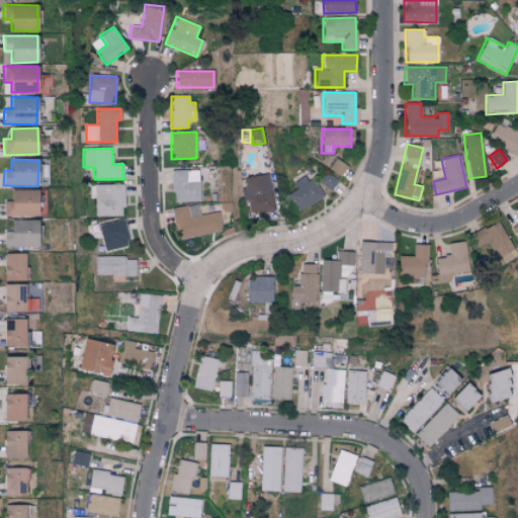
[(328,169),(339,177),(346,167),(335,159),(328,169)]
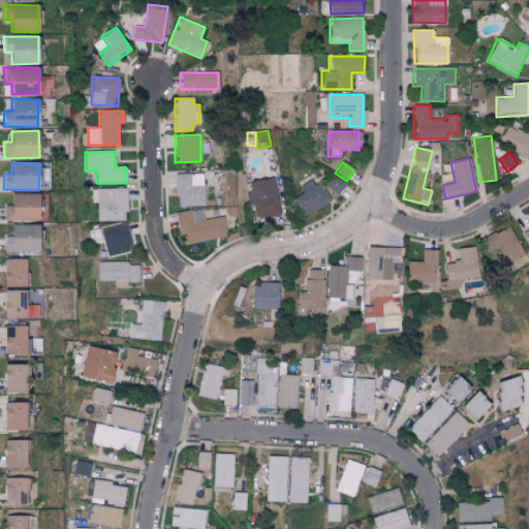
[(176,207),(204,206),(203,174),(175,174),(176,207)]
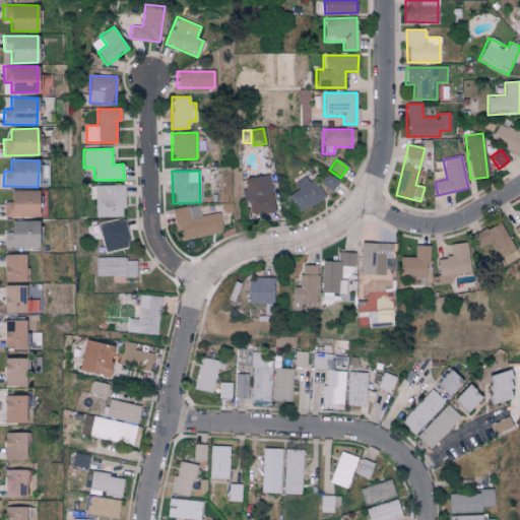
[(320,181),(330,192),(339,182),(328,172),(320,181)]
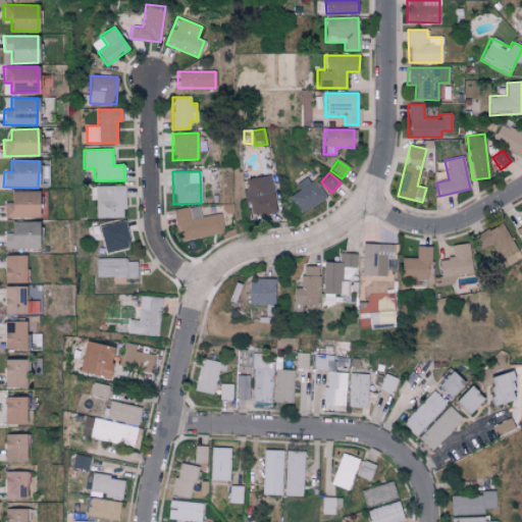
[(249,202),(252,216),(275,212),(269,175),(245,179),(247,189),(242,190),(244,203),(249,202)]
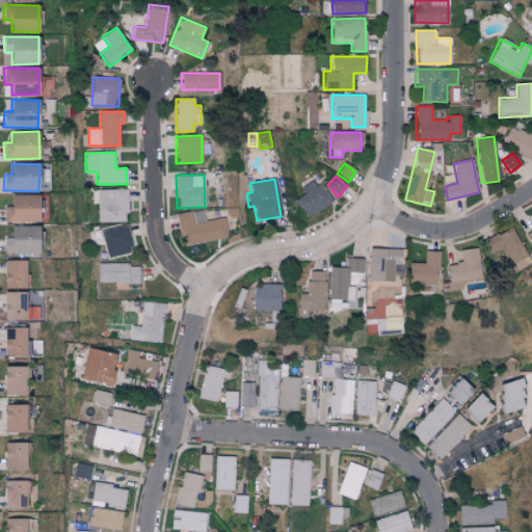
[(306,218),(330,201),(314,179),(300,188),(304,192),(293,201),(306,218)]
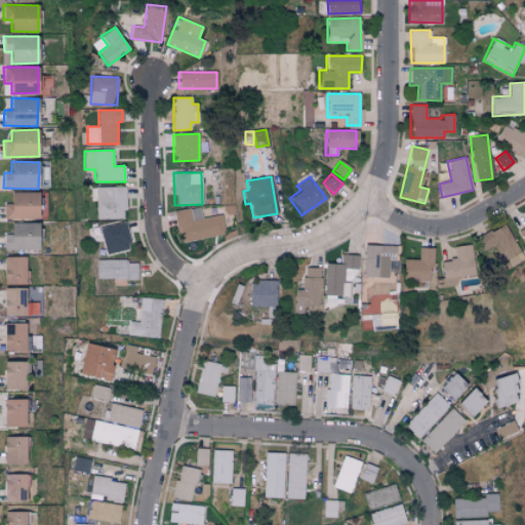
[(96,202),(96,219),(125,218),(124,187),(90,188),(91,202),(96,202)]
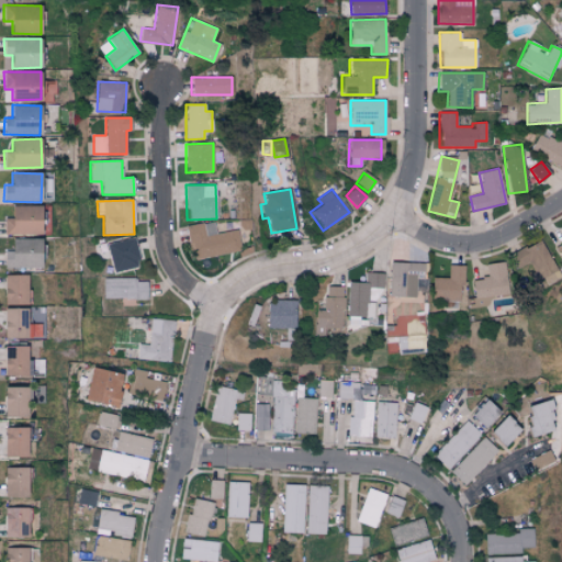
[(42,206),(12,205),(12,218),(4,218),(4,234),(41,235),(42,206)]
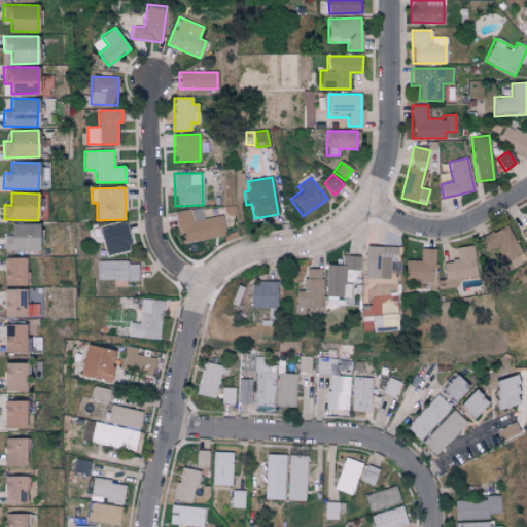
[(225,236),(222,216),(202,219),(200,208),(175,212),(180,243),(225,236)]
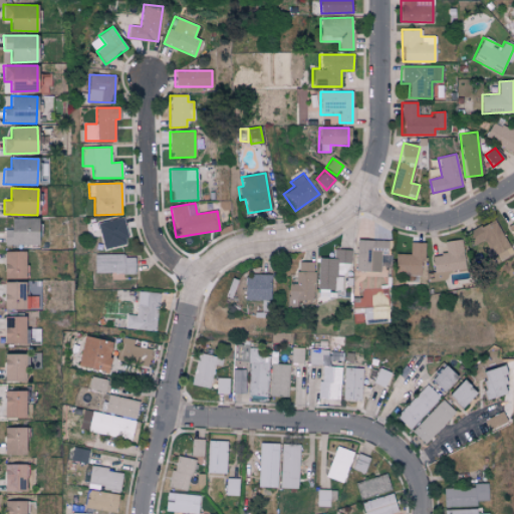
[(11,218),(11,230),(4,229),(4,244),(37,245),(38,219),(11,218)]
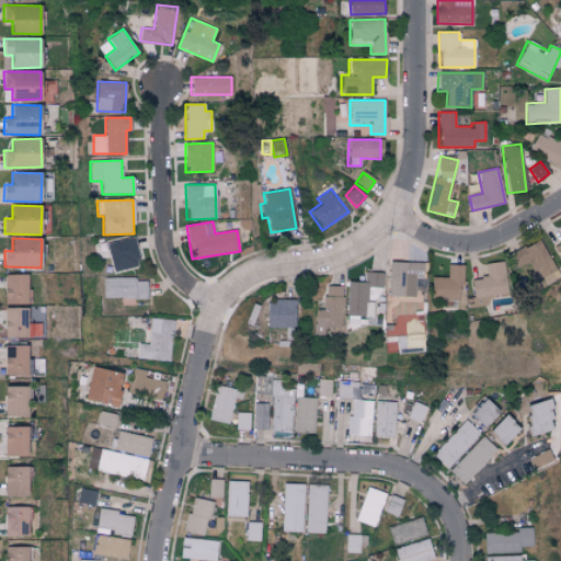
[(107,241),(111,271),(138,266),(135,238),(107,241)]
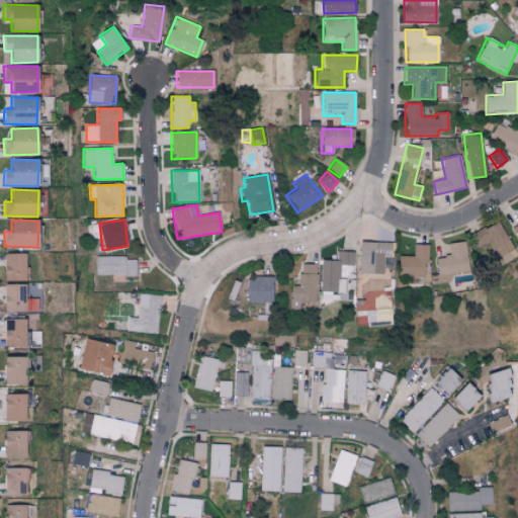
[(503,262),(517,255),(498,221),(469,235),(476,248),(487,242),(491,250),(487,252),(491,261),(500,256),(503,262)]
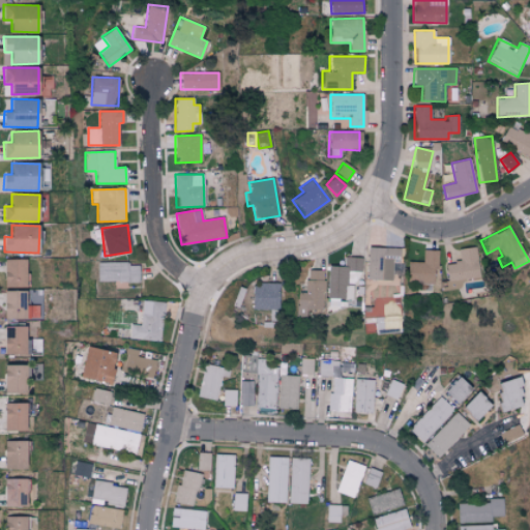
[(458,248),(459,262),(444,264),(446,290),(462,288),(461,280),(479,277),(476,246),(458,248)]
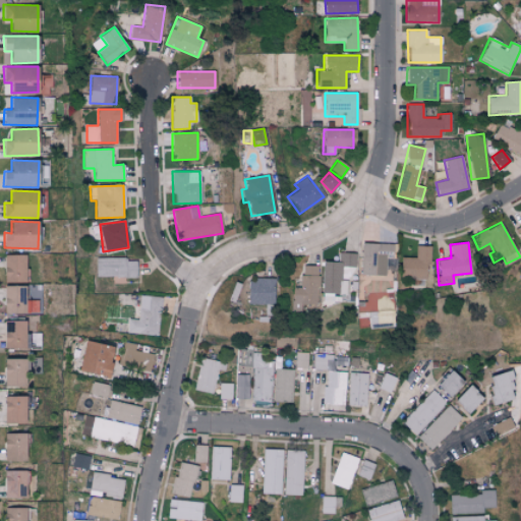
[(385,276),(386,252),(393,252),(393,244),(360,243),(359,275),(385,276)]
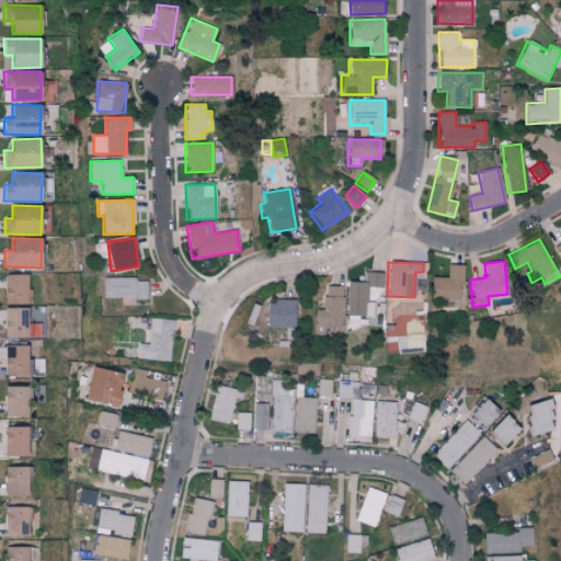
[(430,299),(459,300),(461,265),(447,265),(447,277),(431,277),(430,299)]
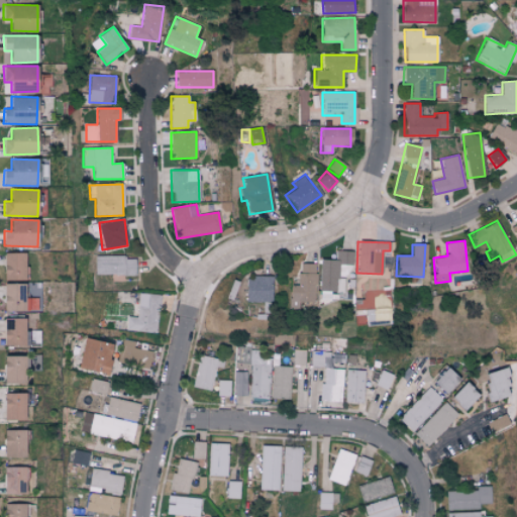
[(352,251),(334,250),(334,260),(319,260),(318,291),(343,292),(343,278),(337,278),(338,265),(351,265),(352,251)]
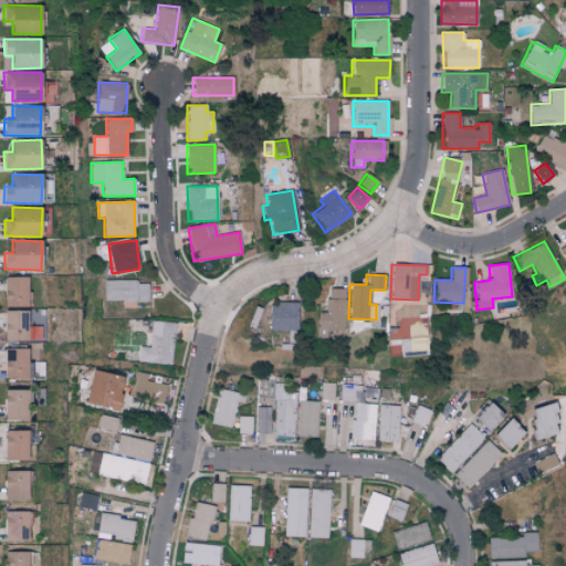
[(4,278),(4,307),(28,306),(27,276),(4,278)]
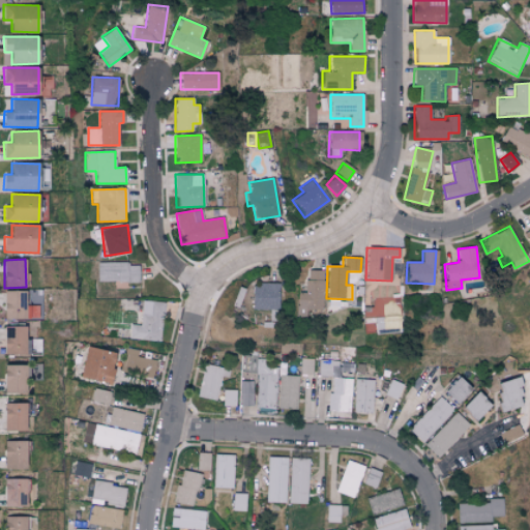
[(138,282),(138,263),(96,263),(96,282),(138,282)]
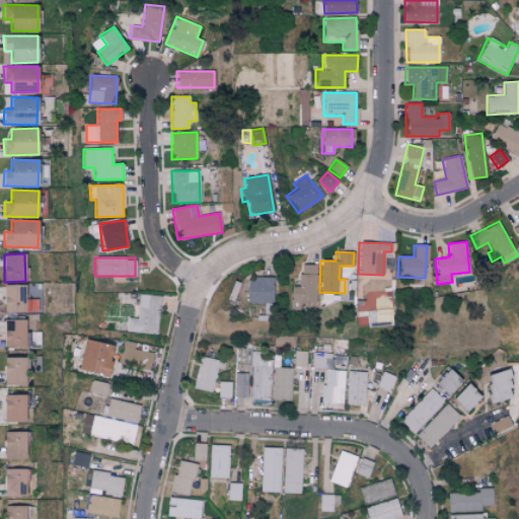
[(299,286),(290,287),(291,311),(300,310),(300,303),(316,303),(316,265),(299,265),(299,286)]
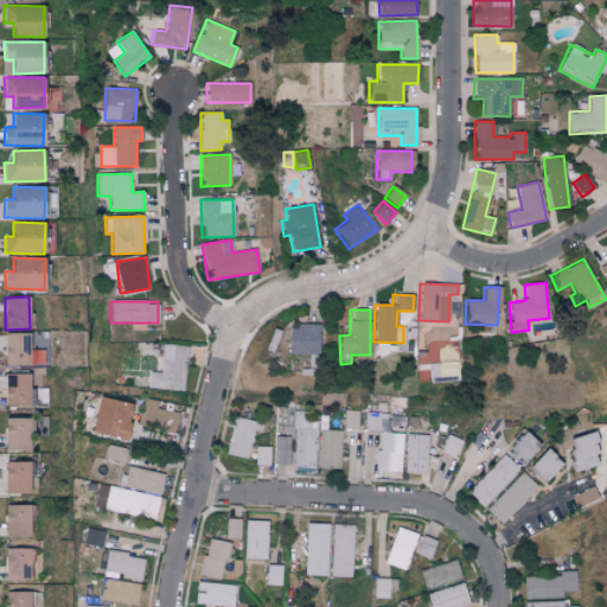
[(288,355),(319,356),(320,326),(289,325),(288,355)]
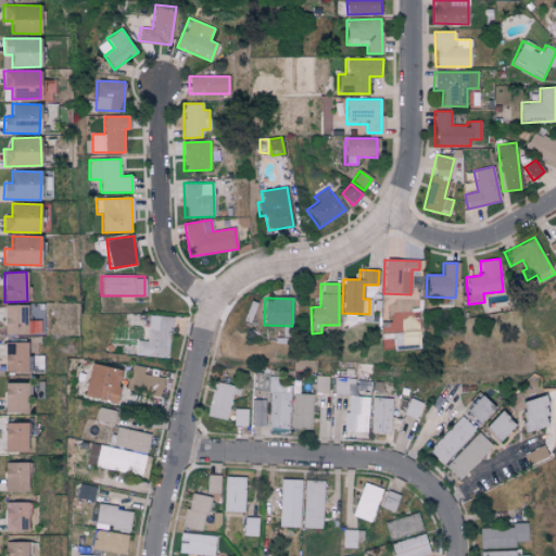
[(32,335),(32,317),(27,317),(27,305),(4,304),(4,335),(32,335)]
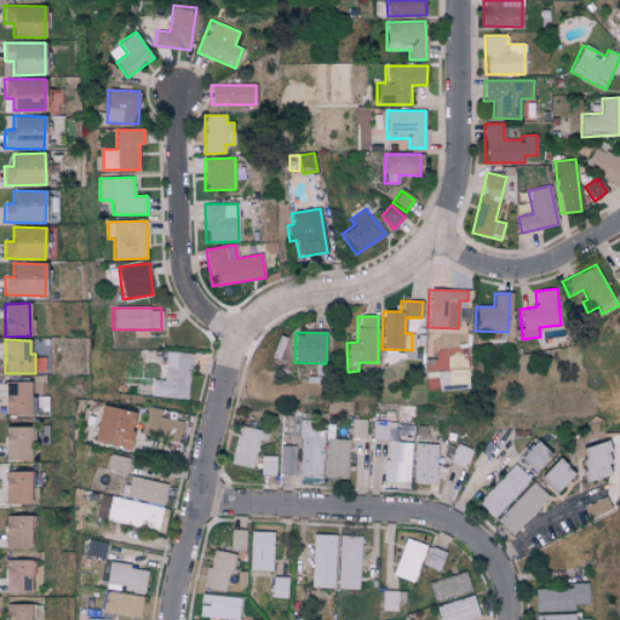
[(150,396),(185,400),(190,354),(166,351),(162,380),(151,379),(150,396)]
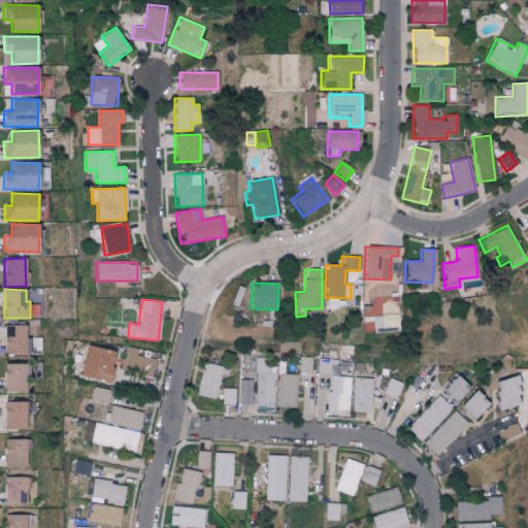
[(372,317),(373,333),(399,331),(399,316),(372,317)]
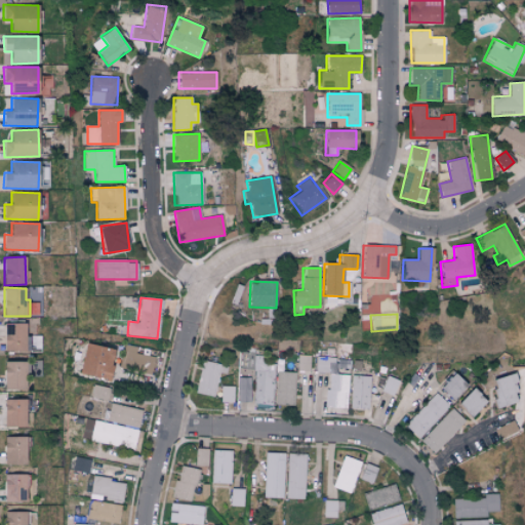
[(26,323),(4,323),(3,351),(26,352),(26,323)]
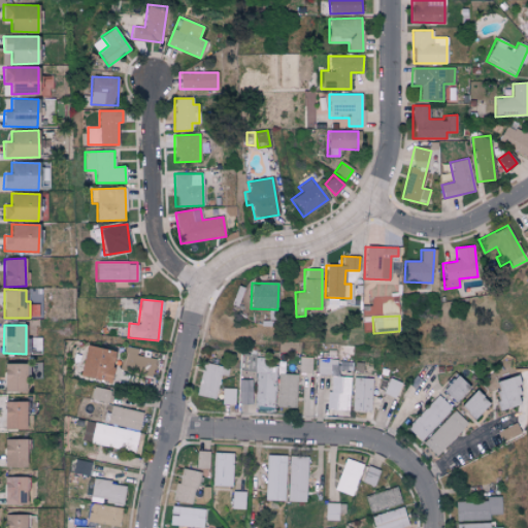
[(108,383),(117,353),(87,344),(78,374),(108,383)]
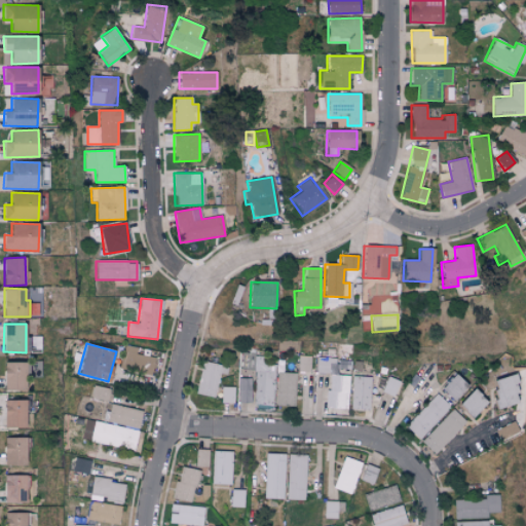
[(137,354),(137,347),(122,345),(119,371),(152,375),(154,357),(137,354)]
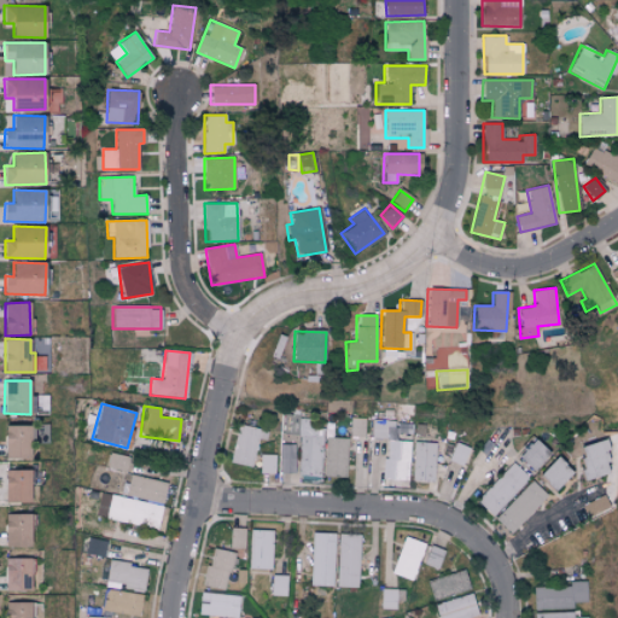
[(365,418),(350,418),(350,436),(363,437),(365,418)]
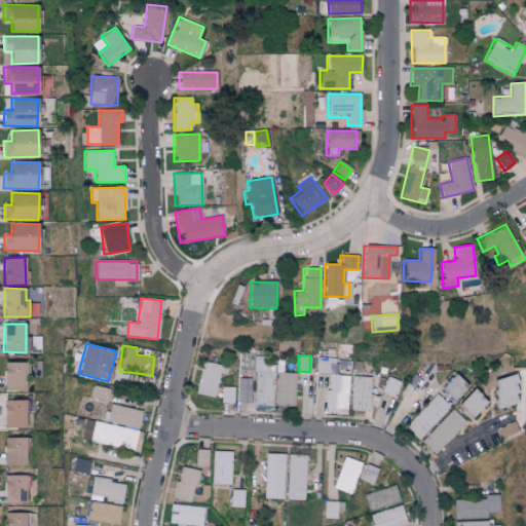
[(253,404),(271,405),(273,365),(268,365),(268,357),(255,357),(253,404)]
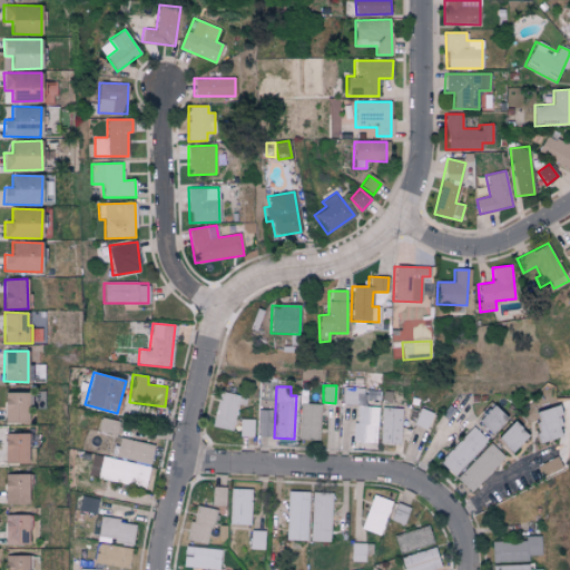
[(342,404),(363,404),(363,387),(343,387),(342,404)]
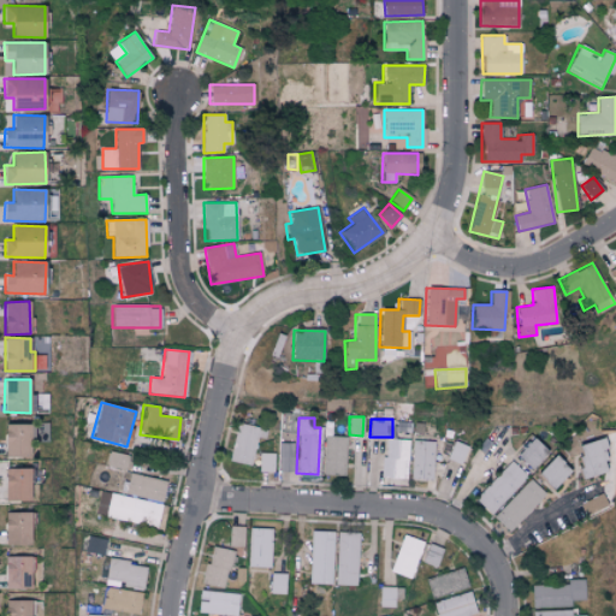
[(249,466),(259,428),(237,422),(227,461),(249,466)]
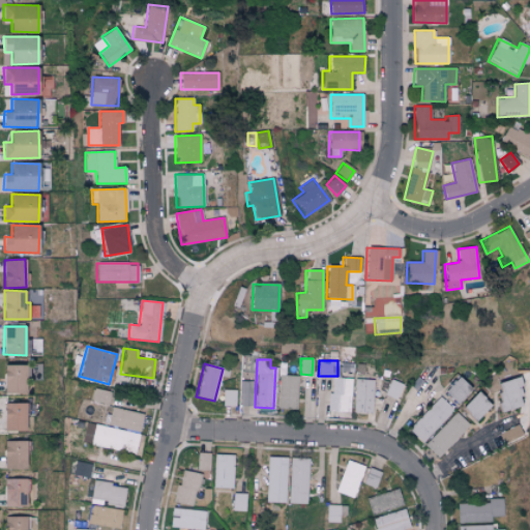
[(28,365),(4,364),(4,393),(27,393),(28,365)]
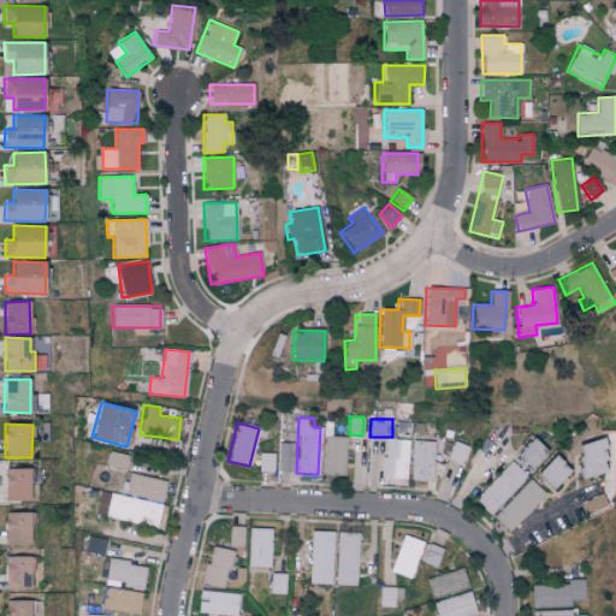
[(323,475),(344,475),(345,437),(324,436),(323,475)]
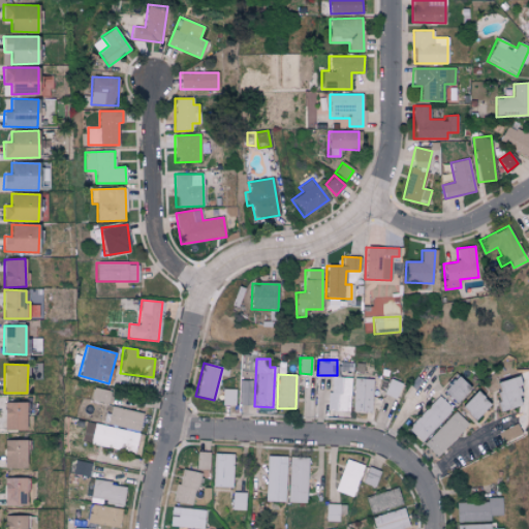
[(443,391),(456,403),(470,389),(458,376),(443,391)]
